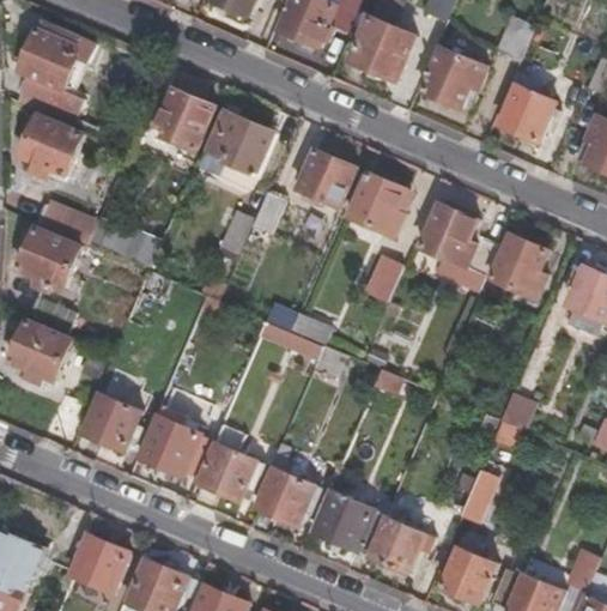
[(214,0),(247,14),(252,0),(214,0)]
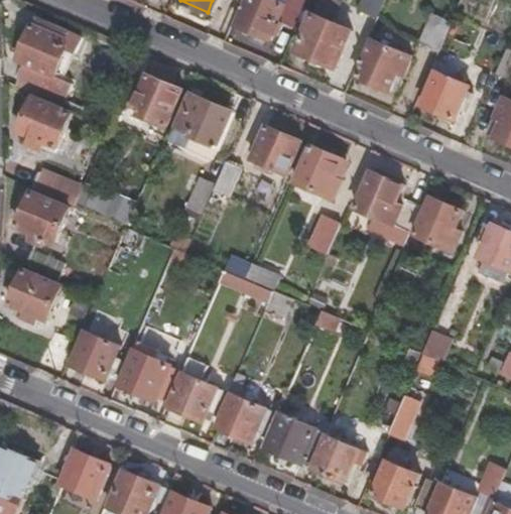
[(275,33),(281,18),(288,2),(284,0),(250,0),(249,2),(240,25),(268,37),(271,30),(275,33)]
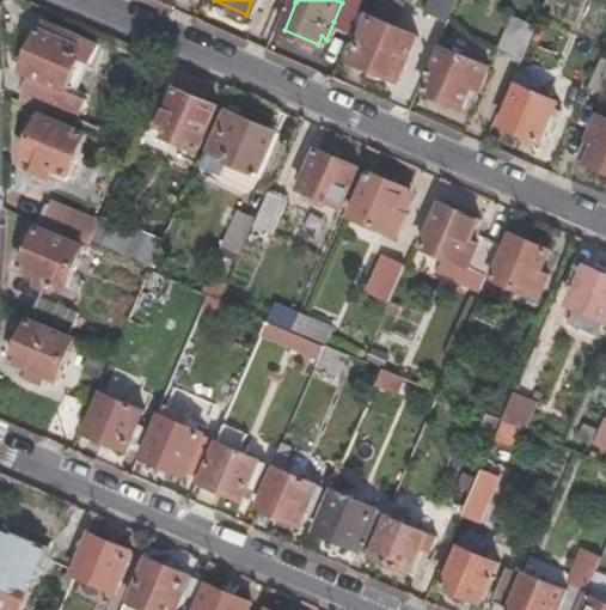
[(334,22),(348,28),(359,0),(342,0),(342,2),(334,22)]
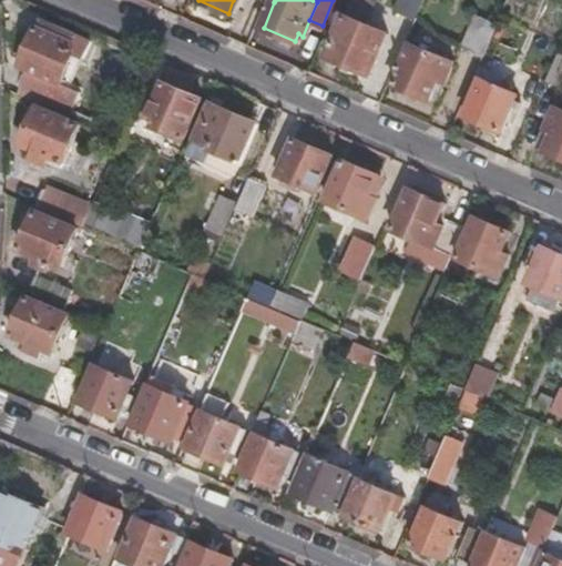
[(390,0),(388,9),(410,19),(417,0),(390,0)]
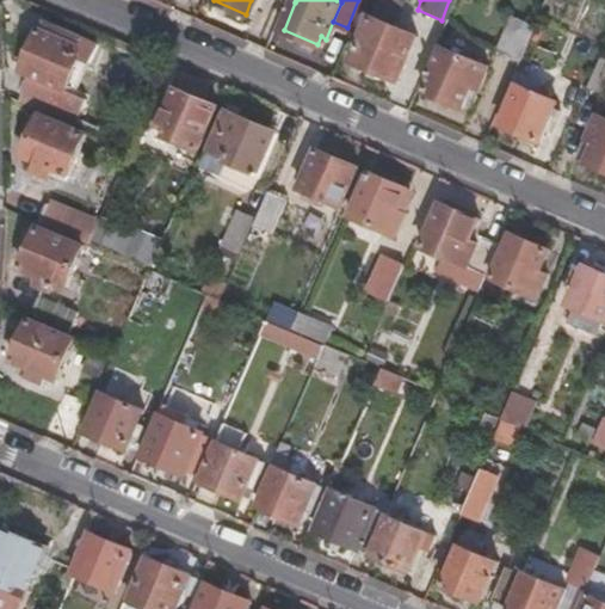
[(543,0),(563,10),(567,0),(543,0)]
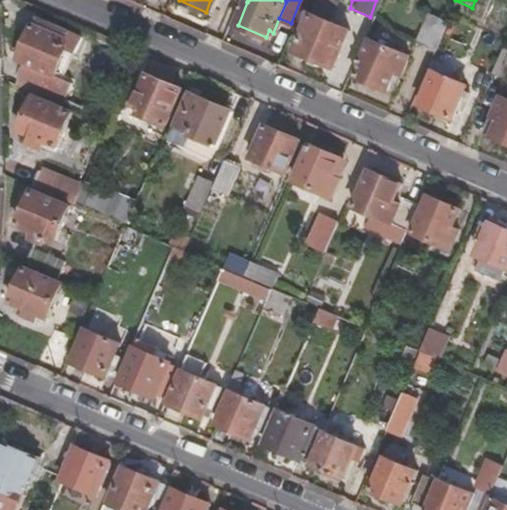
[(347,28),(308,11),(292,48),(331,65),(347,28)]
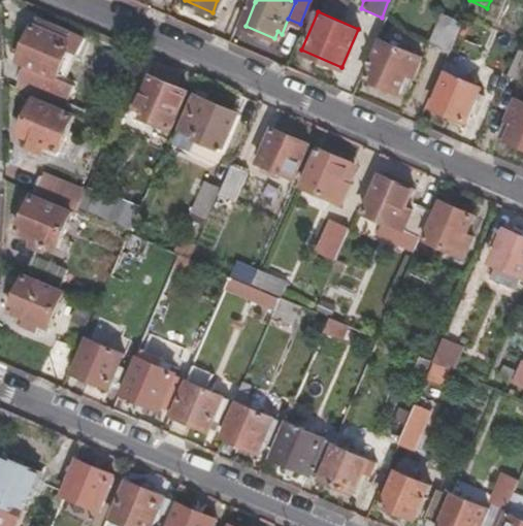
[(427,42),(445,51),(458,20),(439,11),(427,42)]
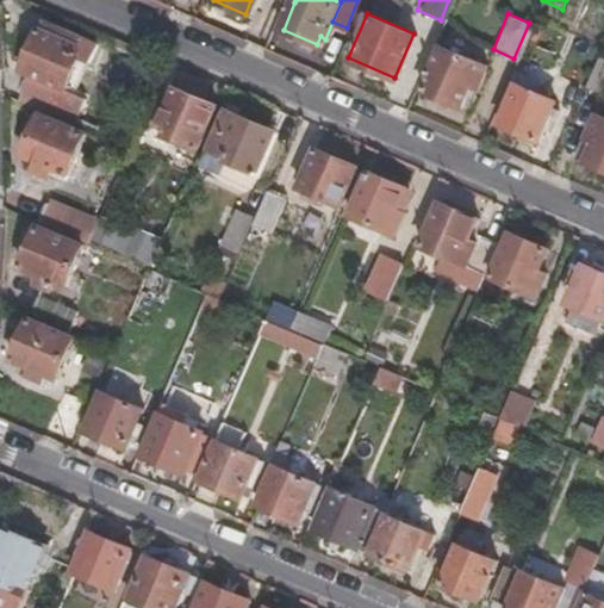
[(41,19),(37,30),(58,38),(62,29),(41,19)]
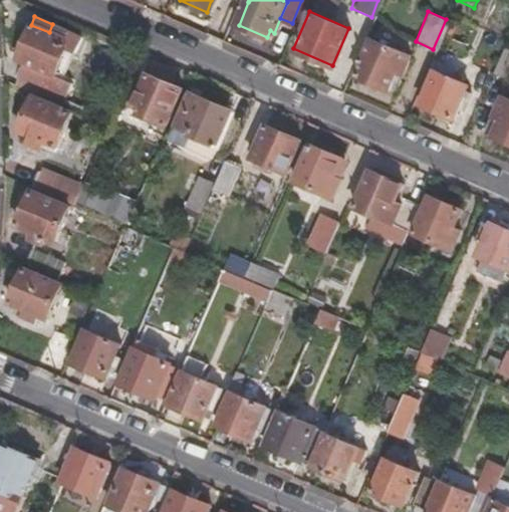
[(80,36),(52,24),(49,32),(31,25),(17,60),(22,62),(13,84),(63,104),(72,82),(54,76),(65,49),(73,52),(80,36)]
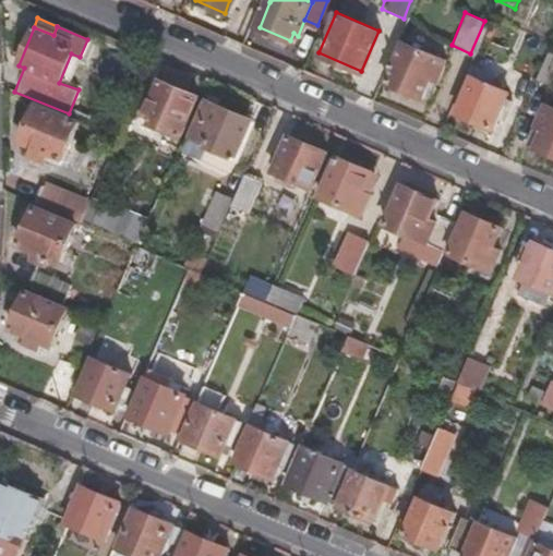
[(434,80),(443,58),(400,40),(384,80),(419,96),(427,76),(434,80)]
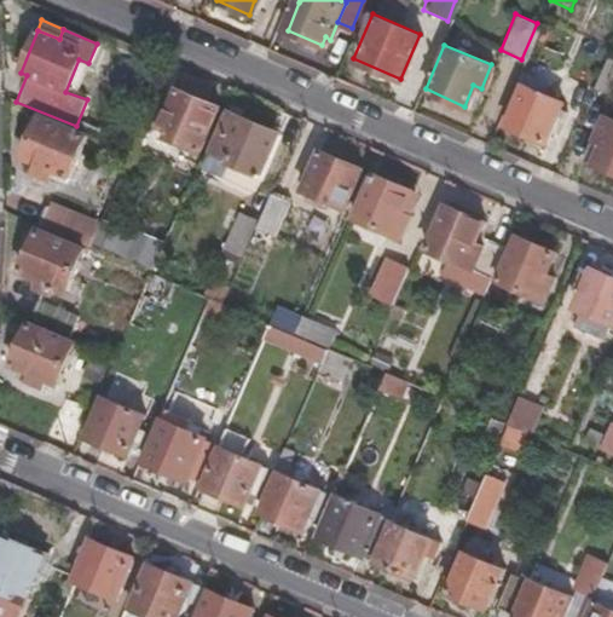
[(612,55),(603,52),(588,90),(603,96),(612,70),(612,55)]
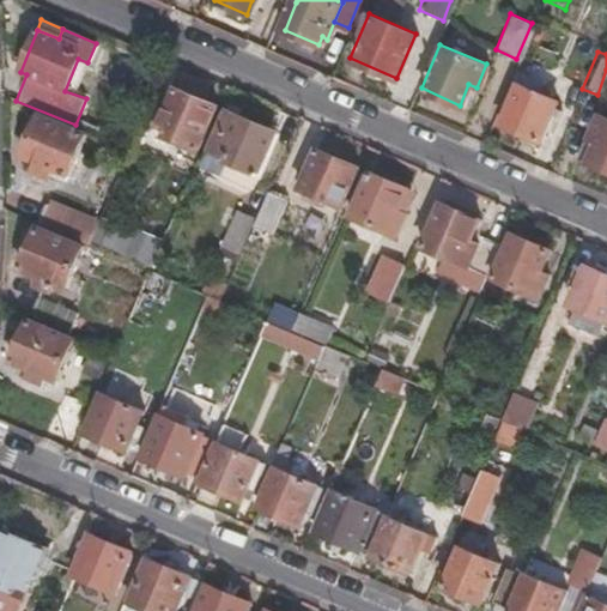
[(513,67),(508,79),(515,82),(532,90),(534,84),(536,86),(540,79),(513,67)]
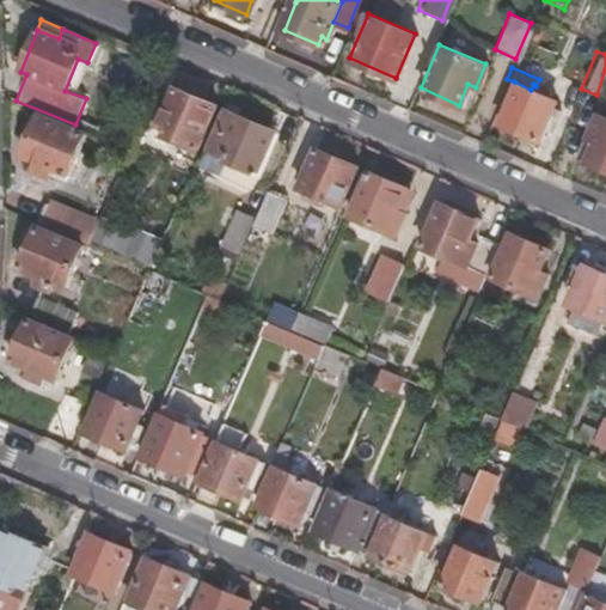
[(531,90),(514,81),(497,121),(518,130),(515,135),(530,141),(532,136),(538,138),(548,116),(551,107),(552,105),(554,99),(548,97),(549,92),(536,86),(533,84),(531,90)]
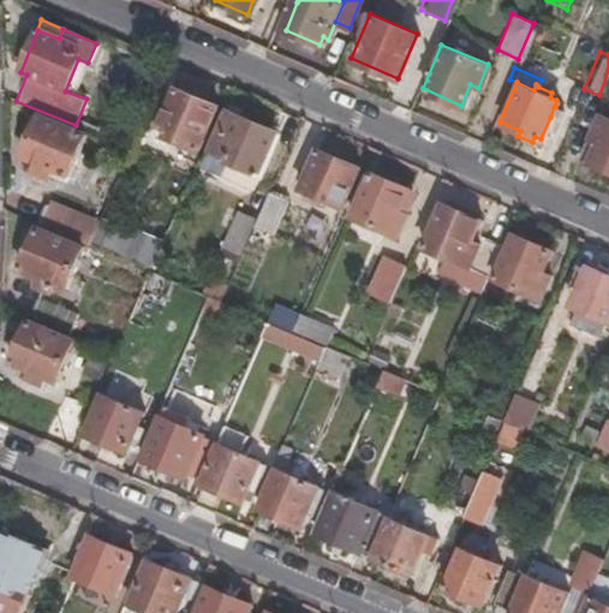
[(218,106),(175,88),(157,129),(167,134),(165,137),(199,152),(218,106)]
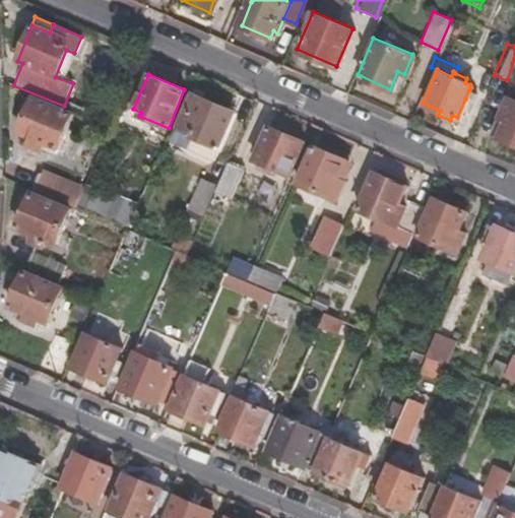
[(468,90),(465,99),(470,101),(473,91),(469,89),(468,90)]
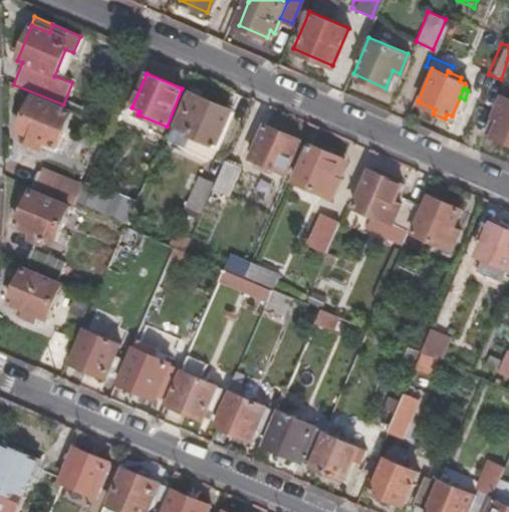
[(215,147),(230,109),(191,92),(177,125),(192,133),(191,137),(215,147)]
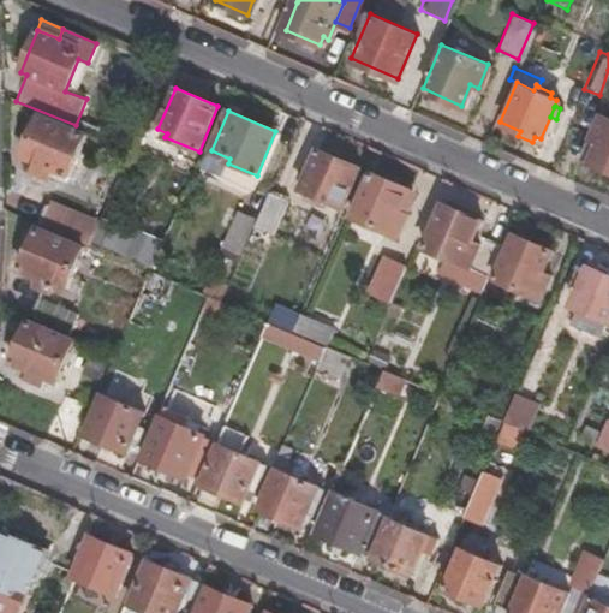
[(608,115),(599,112),(589,135),(596,140),(589,160),(608,168),(608,115)]
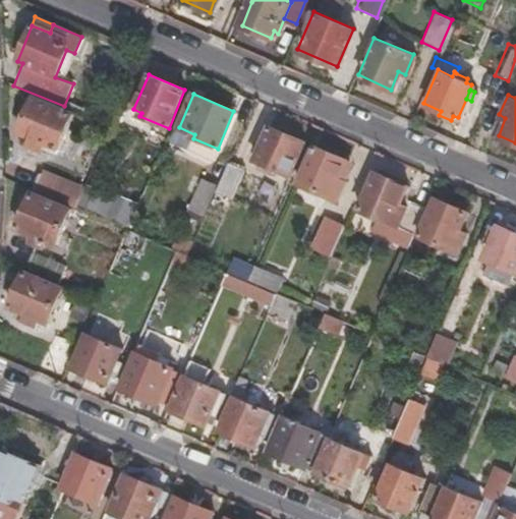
[(70,114),(31,97),(15,133),(30,140),(27,147),(40,152),(43,145),(55,151),(70,114)]
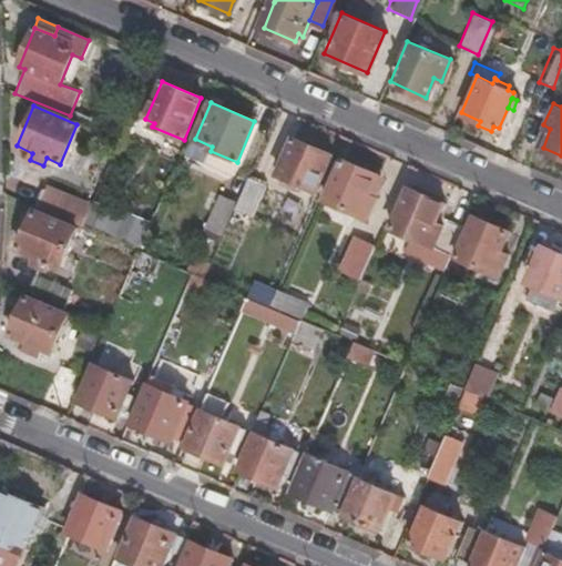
[(537,144),(543,148),(550,129),(543,124),(537,144)]
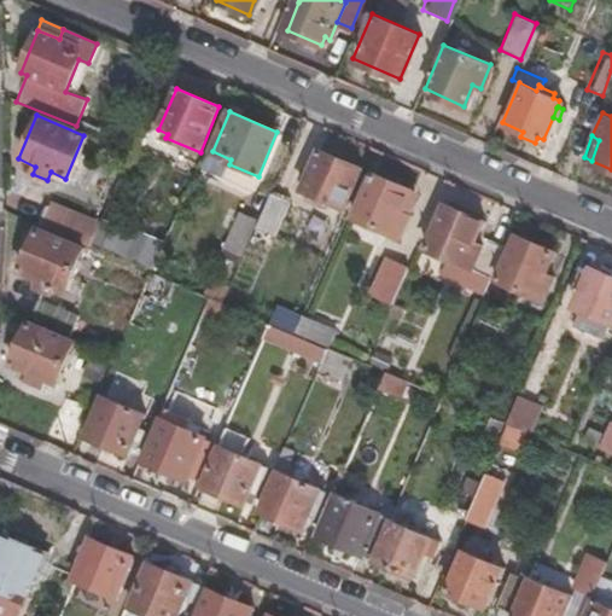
[(360,168),(319,150),(299,193),(308,197),(307,202),(324,209),(325,204),(342,211),(360,168)]
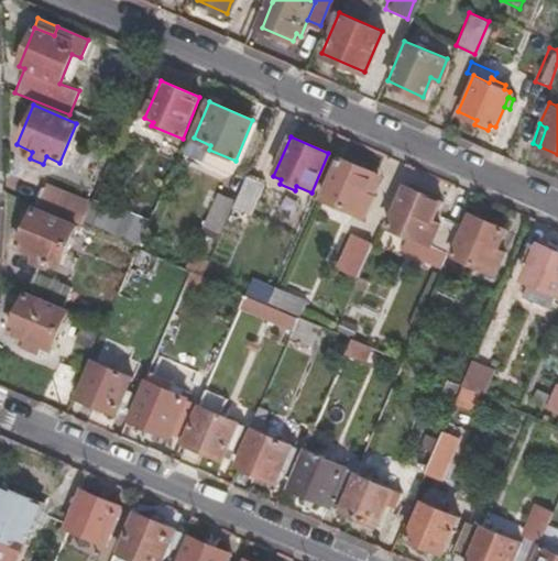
[(368,191),(375,172),(339,156),(323,198),(364,216),(374,195),(368,191)]
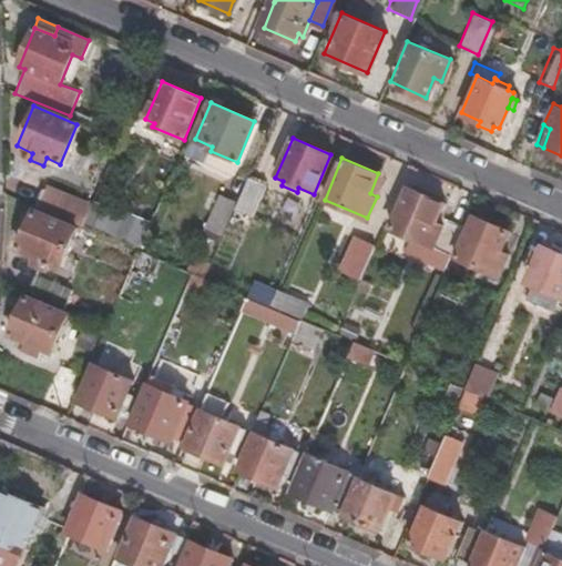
[(377,196),(385,178),(378,173),(370,193),(377,196)]
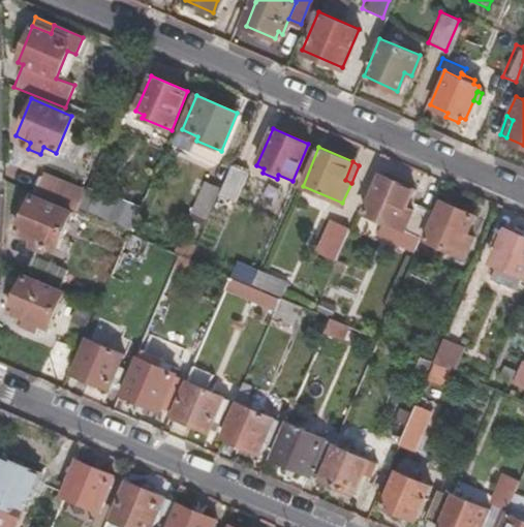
[(248,172),(232,163),(219,193),(237,202),(248,172)]
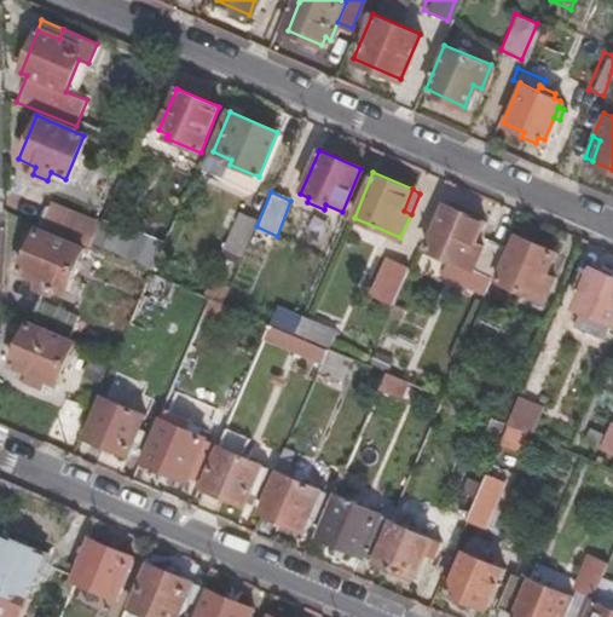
[(473,269),(483,244),(476,241),(484,219),(444,203),(426,248),(473,269)]
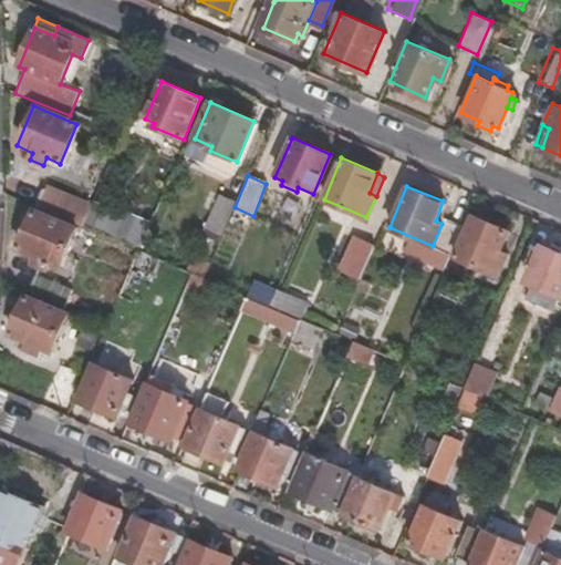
[(38,208),(85,227),(92,211),(44,191),(38,208)]
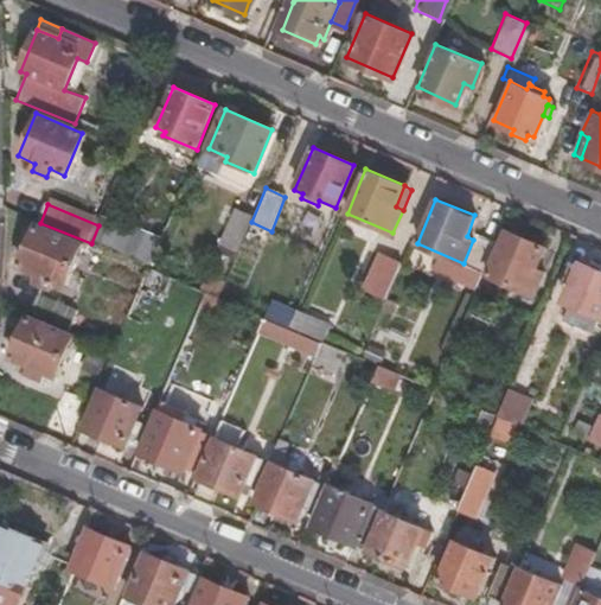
[(236,250),(251,214),(235,207),(219,242),(236,250)]
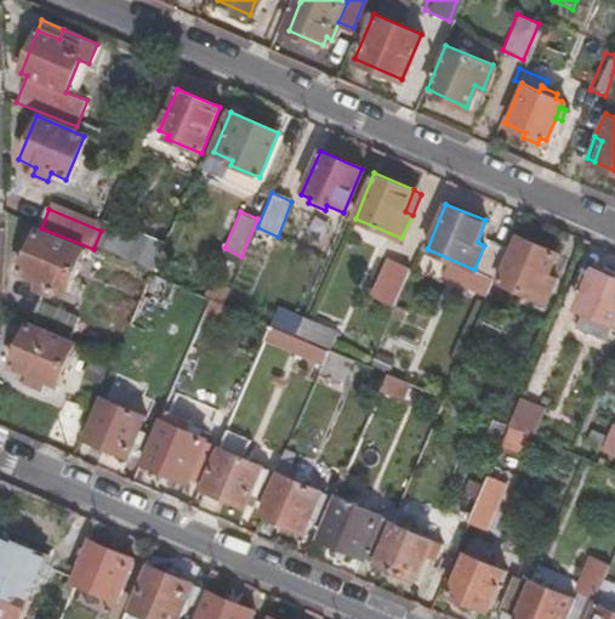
[(80,249),(33,228),(16,271),(35,280),(33,288),(50,294),(51,288),(62,291),(80,249)]
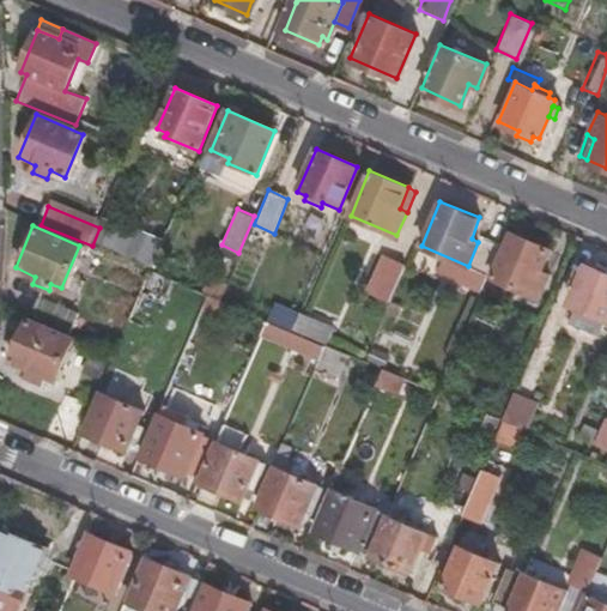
[(493,278),(539,297),(550,272),(544,268),(551,249),(528,239),(529,233),(516,227),(493,278)]
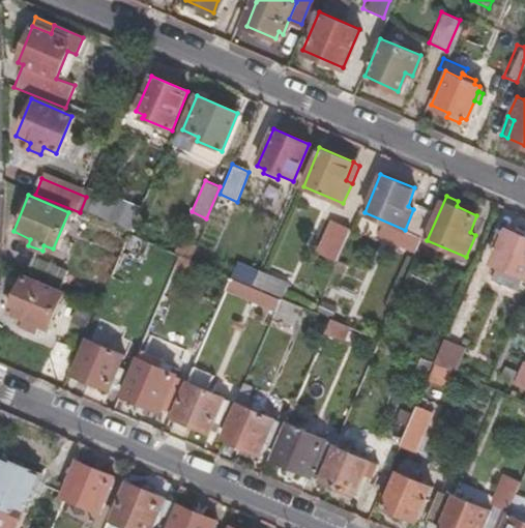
[(419,237),(431,211),(415,204),(413,209),(405,230),(419,237)]
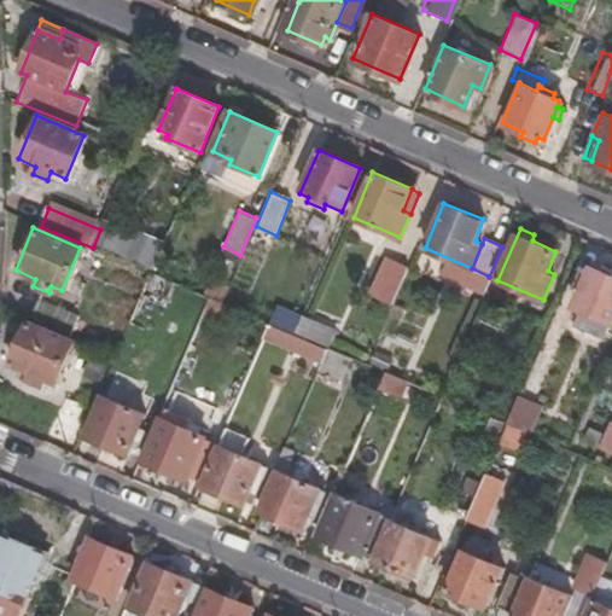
[(386,304),(404,267),(380,255),(362,292),(386,304)]
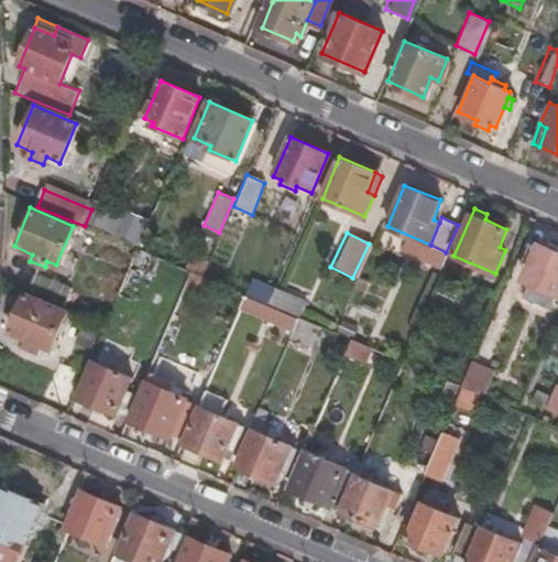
[(557,299),(557,249),(534,239),(529,252),(524,249),(517,262),(524,265),(516,282),(557,299)]
